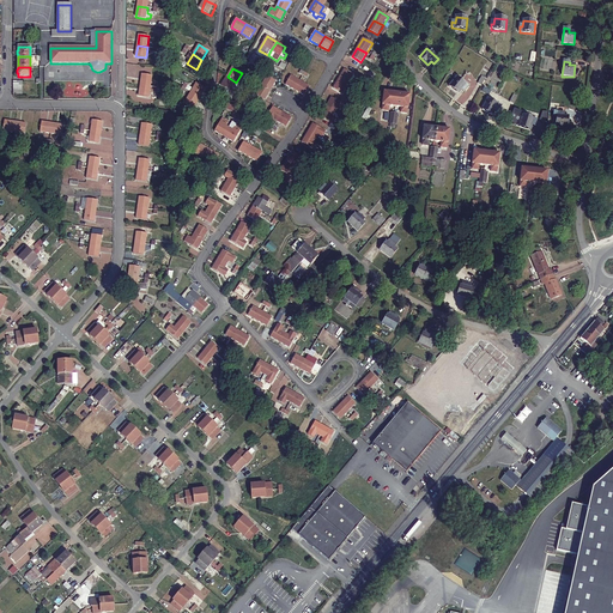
[(339,79),(347,84),(353,76),(345,70),(339,79)]
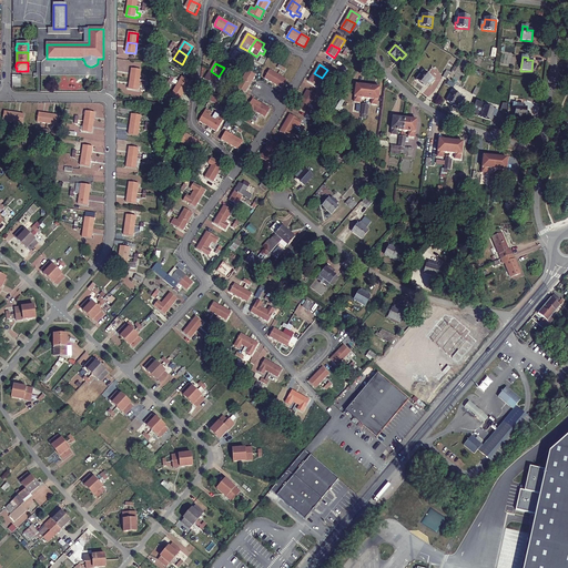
[(132,69),(130,79),(140,81),(141,71),(132,69)]
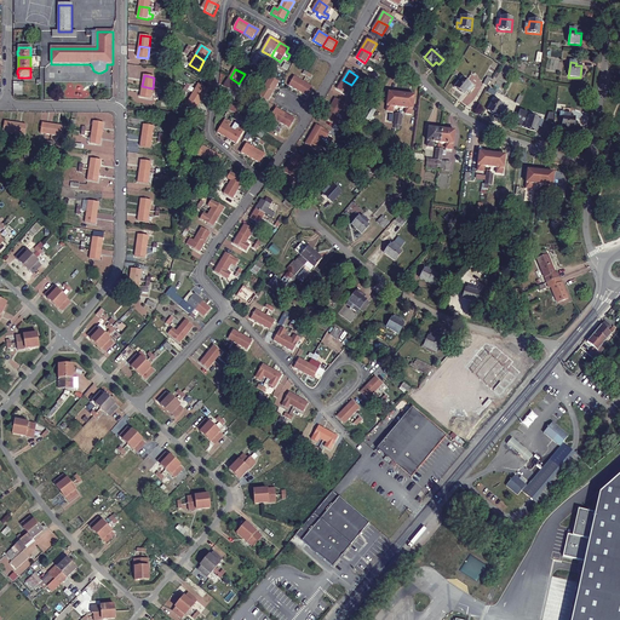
[(298,91),(304,82),(294,76),(288,86),(298,91)]
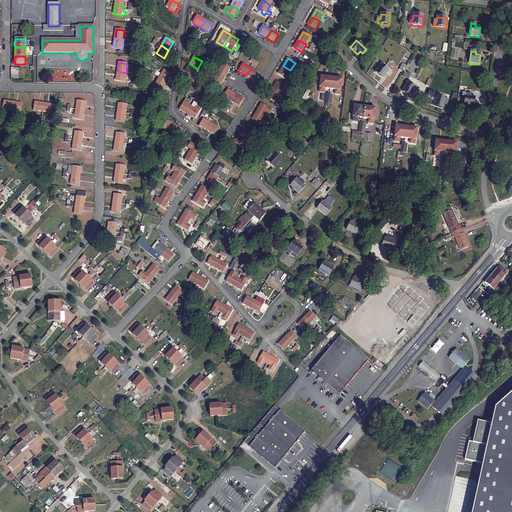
[(192,76),(197,69),(190,64),(185,72),(189,74),(188,76),(191,78),(192,76)]
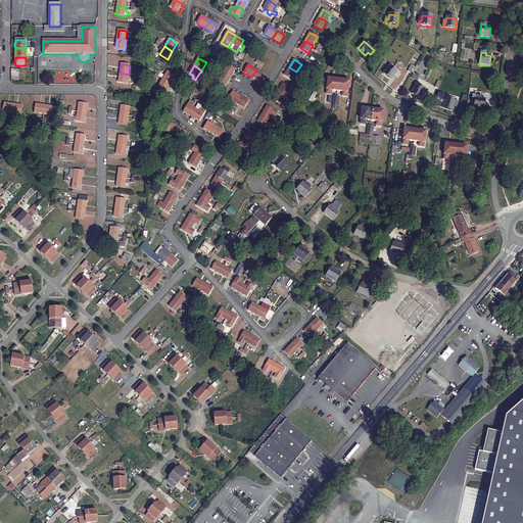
[(228,65),(223,73),(231,78),(235,69),(228,65)]
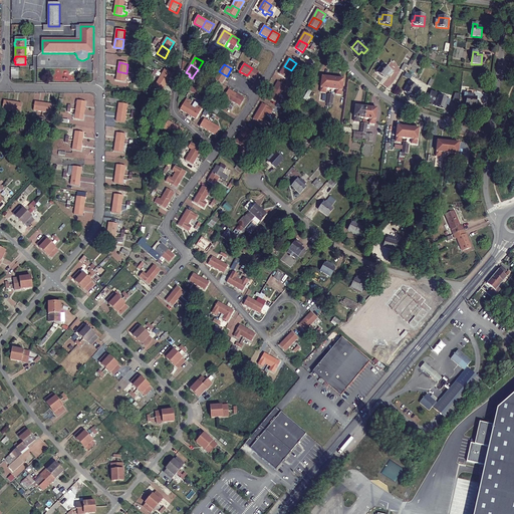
[(390,76),(393,72),(382,64),(376,72),(384,79),(388,75),(390,76)]
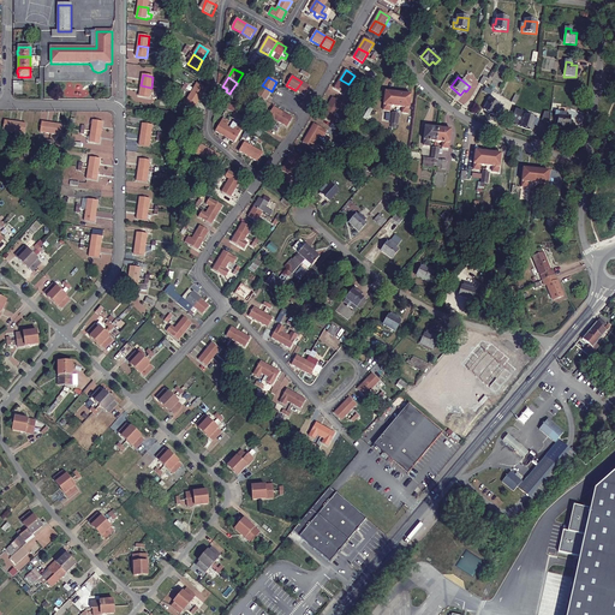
[(344,94),(348,84),(340,79),(335,89),(344,94)]
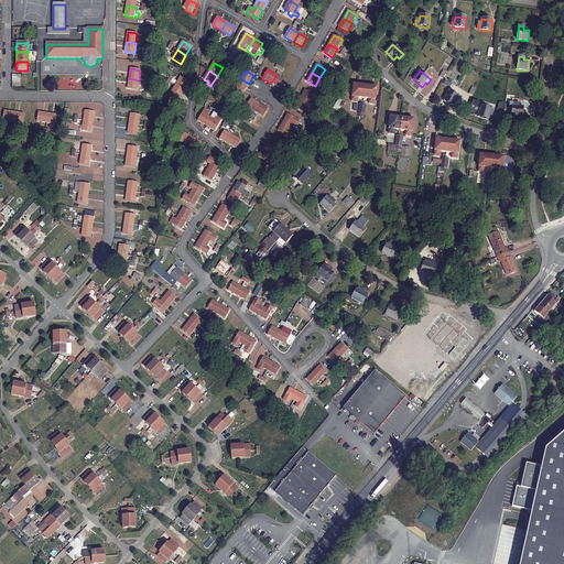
[(284,79),(277,75),(271,83),(280,88),(284,79)]
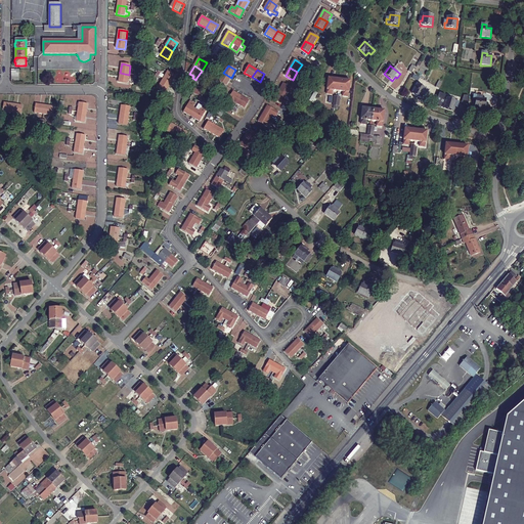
[(163,79),(171,84),(175,76),(167,72),(163,79)]
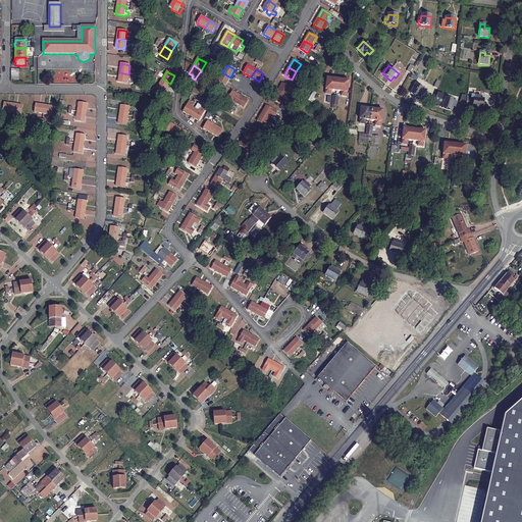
[(127,84),(128,74),(119,72),(118,82),(127,84)]
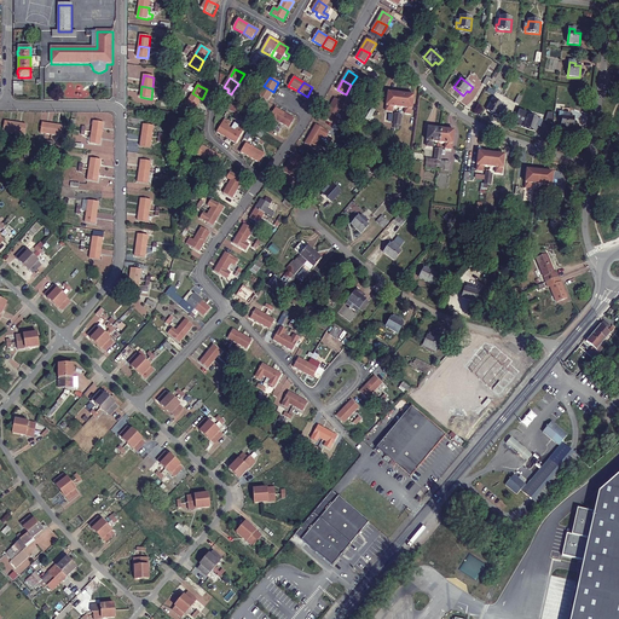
[(273,92),(264,86),(259,96),(267,102),(273,92)]
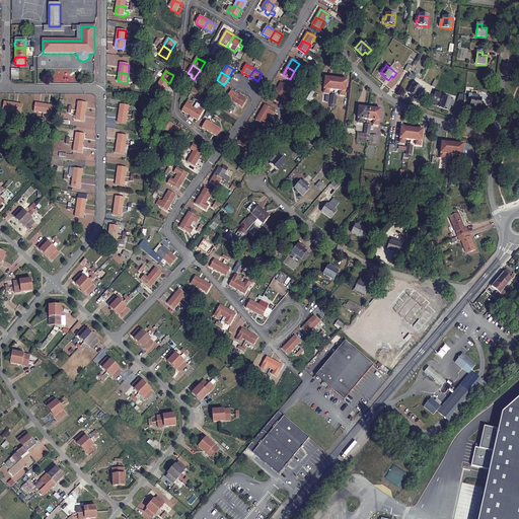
[(164,91),(169,83),(161,78),(156,86),(164,91)]
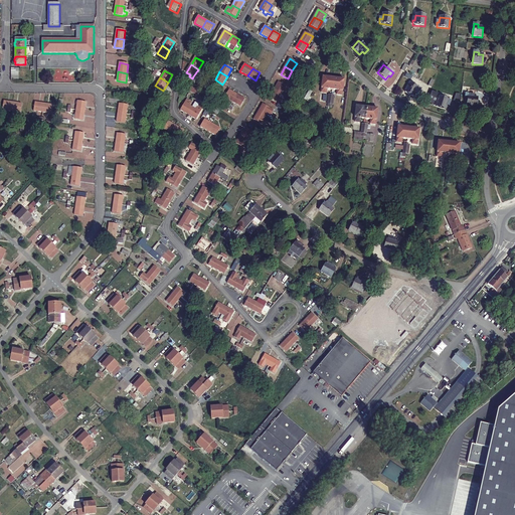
[(332,90),(333,79),(323,77),(320,93),(326,94),(326,90),(332,90)]
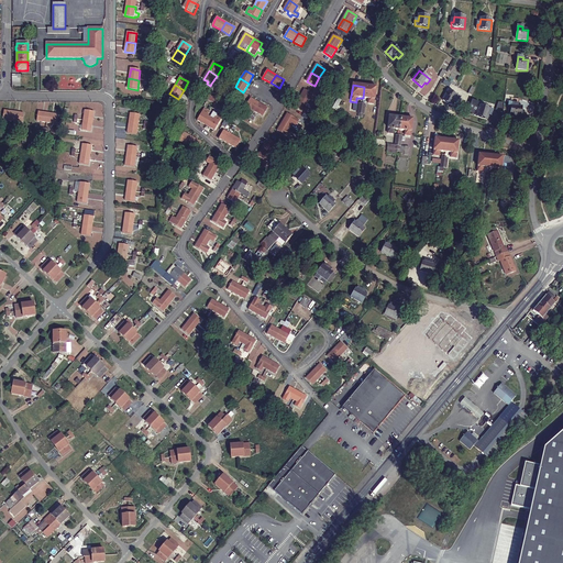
[(364,87),(363,98),(368,99),(367,103),(374,105),(376,88),(370,87),(368,86),(365,86),(365,87),(364,87)]
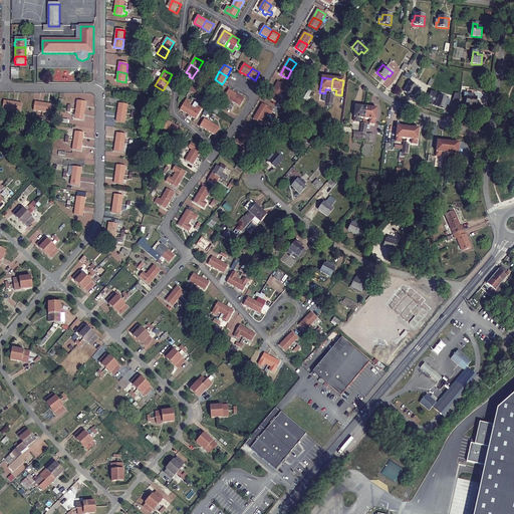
[(273,90),(281,94),(285,86),(278,82),(273,90)]
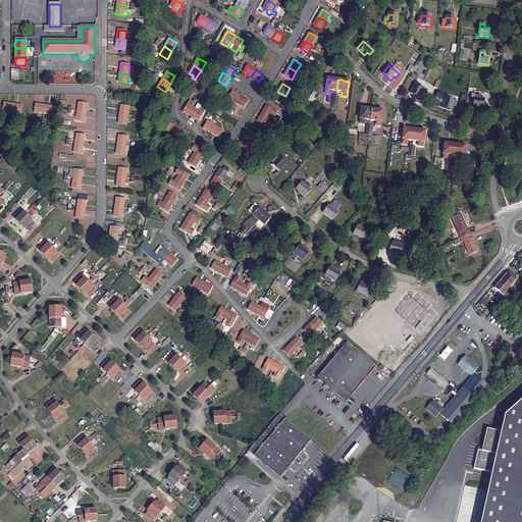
[(424,95),(426,90),(415,85),(410,94),(420,99),(422,94),(424,95)]
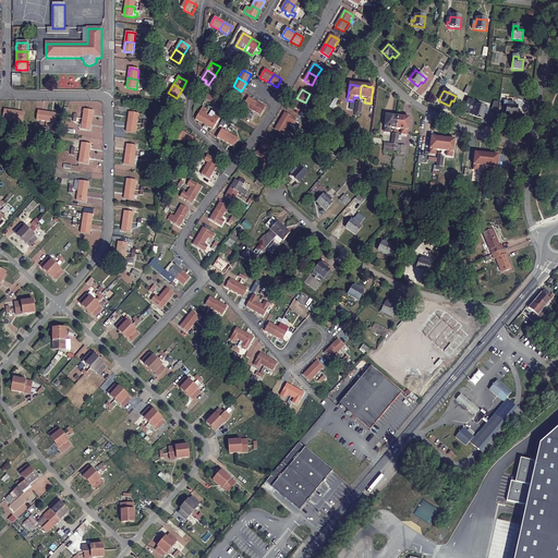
[(252,111),(257,102),(249,97),(243,106),(252,111)]
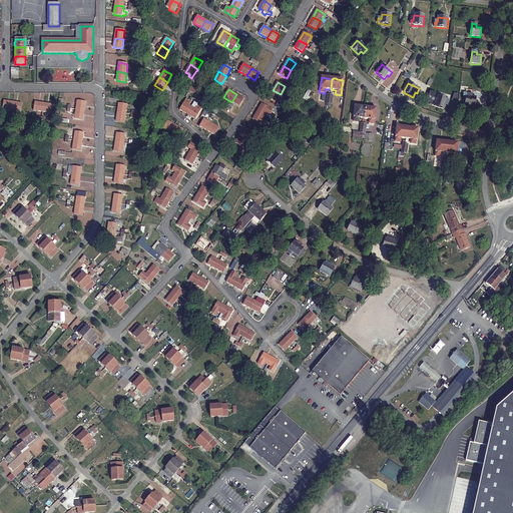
[(273,90),(269,97),(280,104),(282,99),(279,97),(281,94),(273,90)]
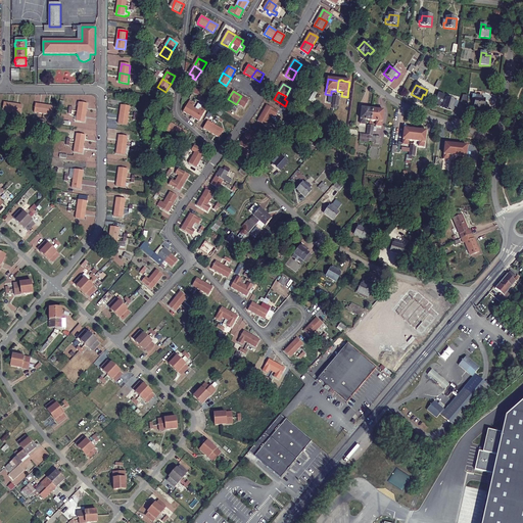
[(440,106),(445,95),(438,92),(434,104),(440,106)]
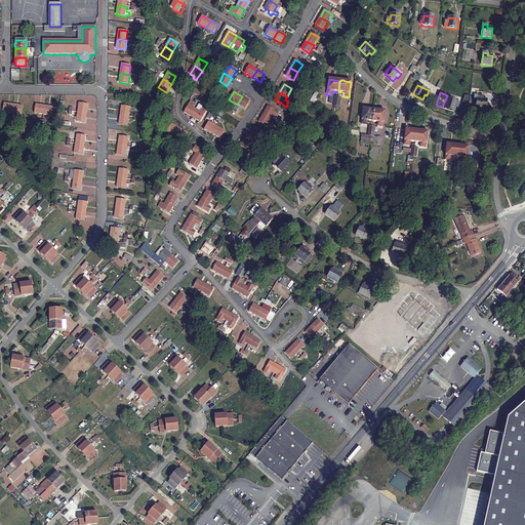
[(468,105),(471,96),(465,94),(462,104),(468,105)]
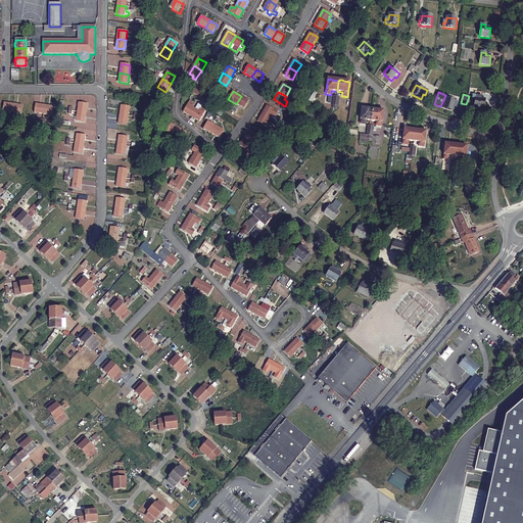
[(480,99),(481,96),(473,95),(472,100),(475,100),(474,108),(484,109),(485,99),(480,99)]
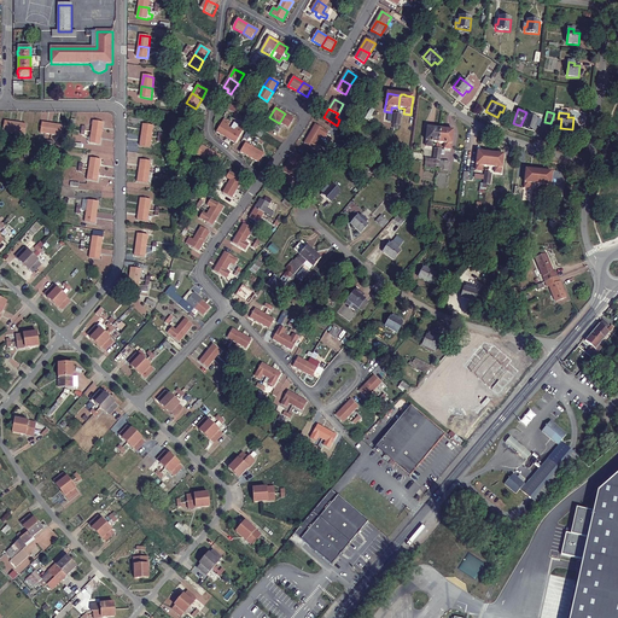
[(295,120),(285,114),(279,123),(289,128),(295,120)]
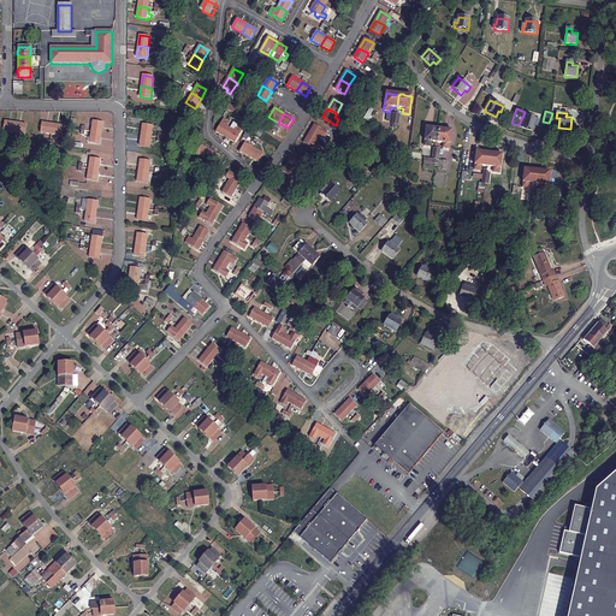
[(538,125),(539,120),(525,116),(521,128),(533,131),(535,125),(538,125)]
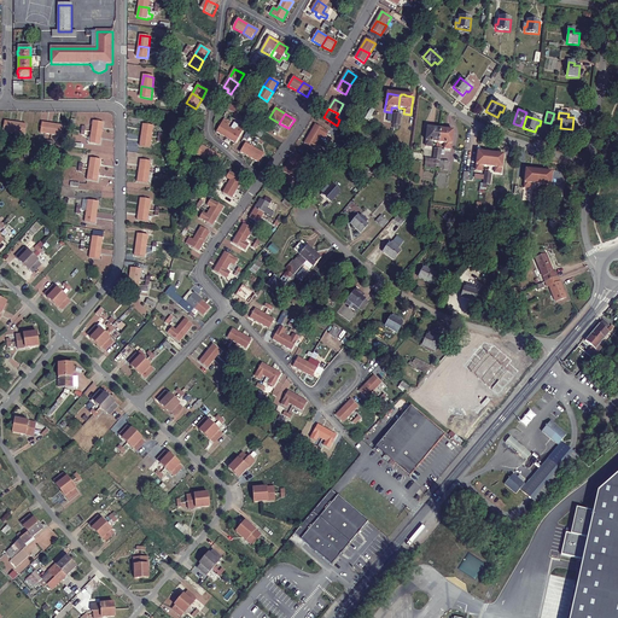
[(226,138),(231,129),(228,127),(231,123),(225,120),(216,132),(226,138)]
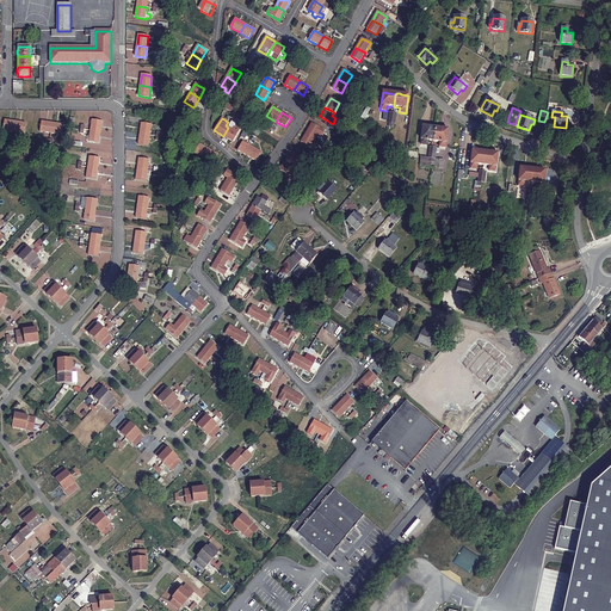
[(4,130),(13,133),(16,122),(5,121),(4,130)]
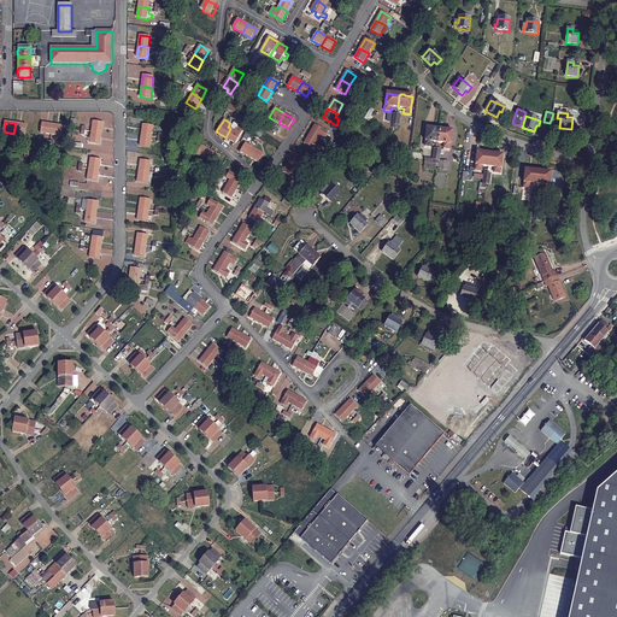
[(93,122),(92,131),(103,134),(104,123),(93,122)]
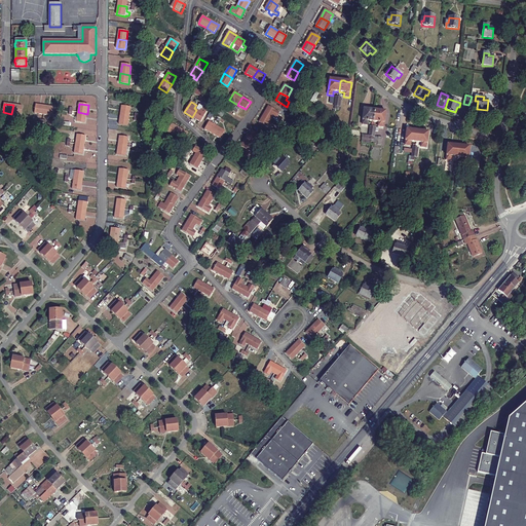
[(13,105),(11,114),(21,115),(23,106),(13,105)]
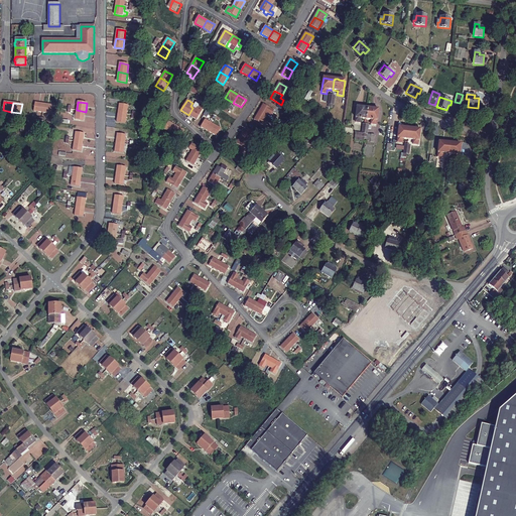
[(42,113),(44,104),(35,103),(33,111),(42,113)]
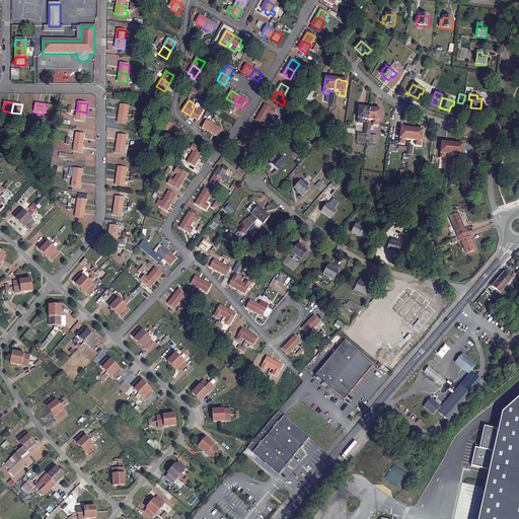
[(54,105),(45,104),(43,114),(52,115),(54,105)]
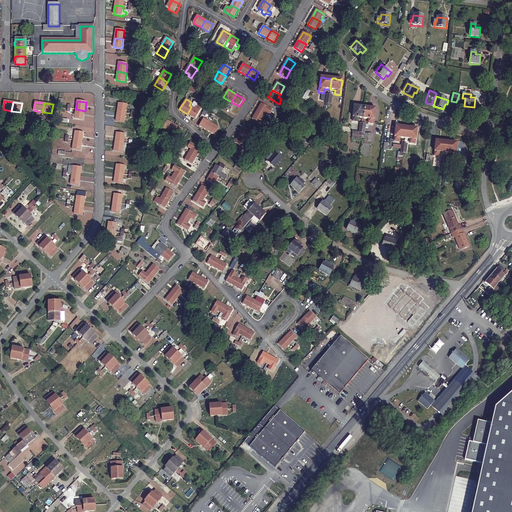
[(117,113),(126,114),(127,104),(119,103),(117,113)]
